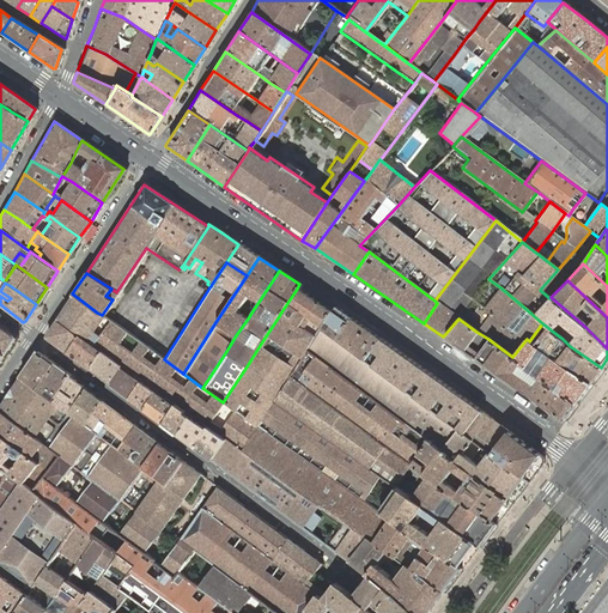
[(247,366),(223,402),(256,425),(272,401),(289,375),(304,350),(318,328),(320,326),(330,311),(297,289),(280,314),(279,316),(272,327),(267,334),(259,347),(247,366)]
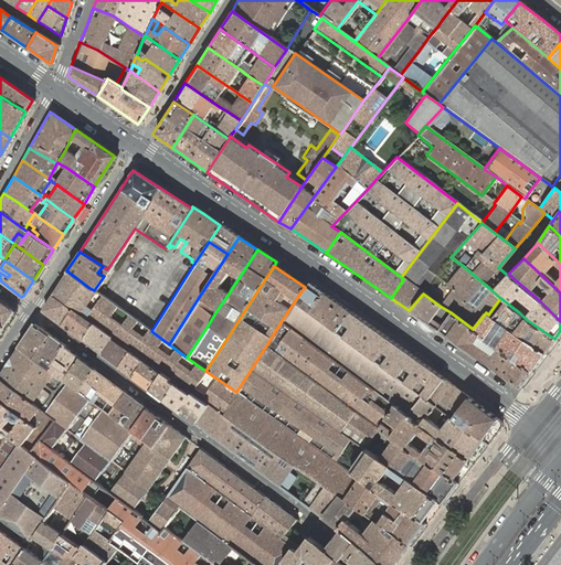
[(0,268),(0,273),(7,277),(10,275),(0,268)]
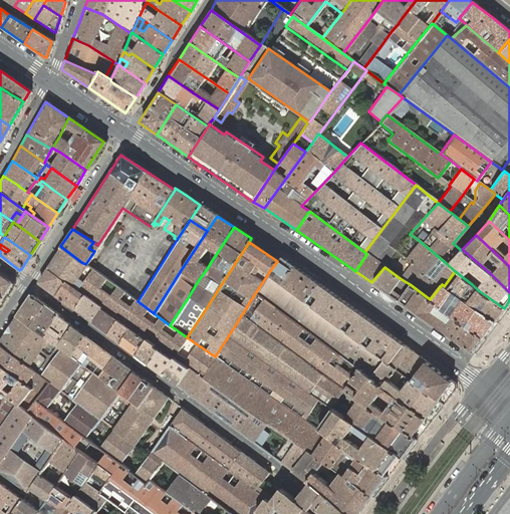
[(60,246),(46,267),(66,281),(67,282),(83,294),(100,306),(117,318),(130,327),(141,335),(146,338),(154,344),(158,347),(173,357),(188,367),(192,370),(201,377),(215,356),(187,337),(170,325),(154,313),(138,301),(112,284),(85,264),(81,262),(60,246)]
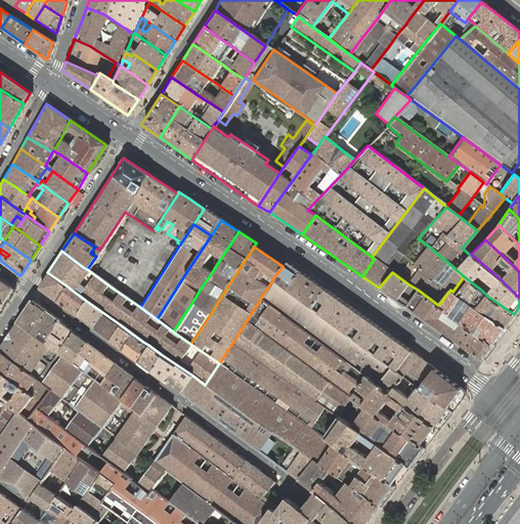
[(286,262),(283,266),(273,278),(272,280),(279,286),(280,284),(283,286),(282,288),(285,290),(298,271),(286,262)]
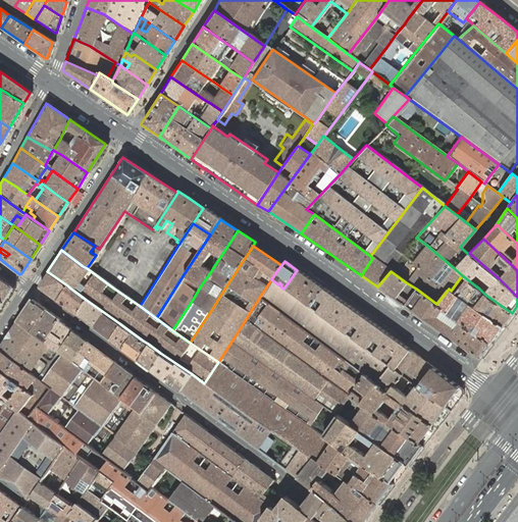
[(309,279),(297,270),(283,289),(297,298),(309,279)]
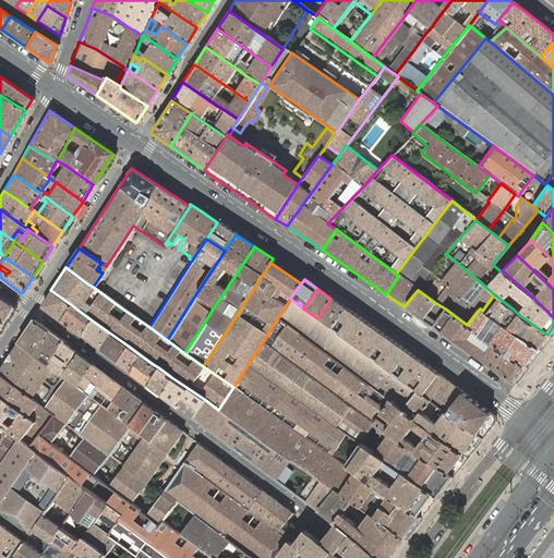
[(513,381),(524,366),(490,342),(483,337),(467,325),(458,318),(445,308),(434,302),(418,290),(404,306),(409,311),(410,311),(413,314),(429,324),(440,331),(446,336),(447,336),(513,381)]
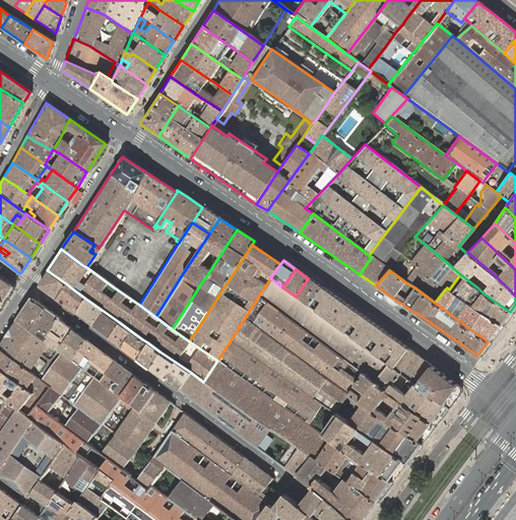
[(38,286),(55,299),(65,284),(46,271),(38,285),(38,286)]
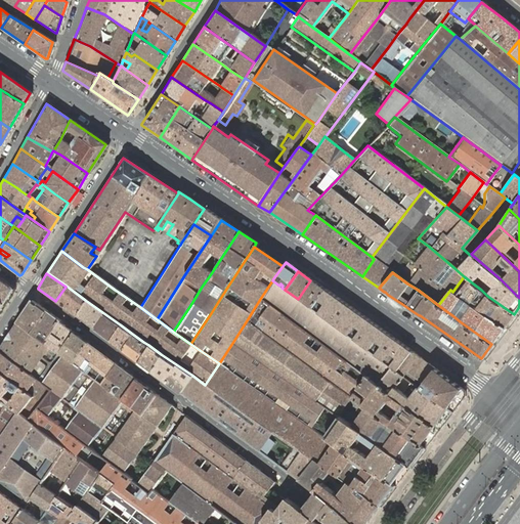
[(11,288),(0,278),(0,301),(2,303),(12,289),(11,288)]
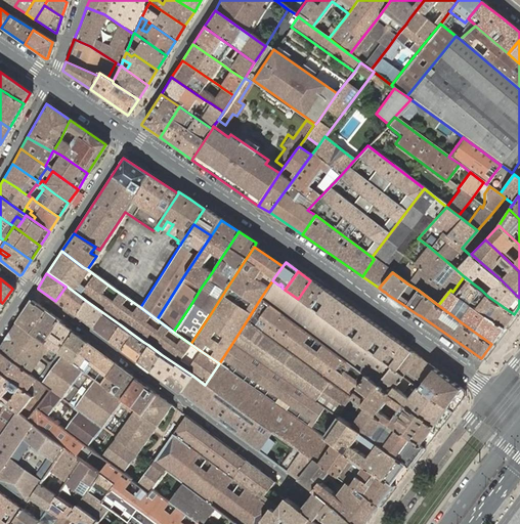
[(509,321),(514,314),(487,296),(486,295),(481,290),(473,284),(468,279),(457,295),(471,305),(505,328),(509,321)]
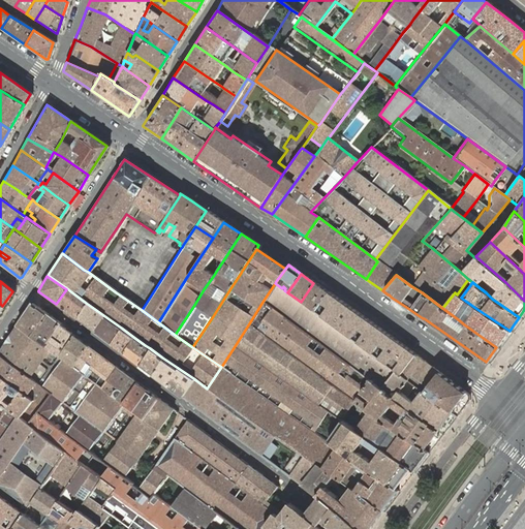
[(455,416),(422,391),(406,379),(399,374),(313,311),(301,302),(287,292),(284,290),(282,288),(275,283),(263,302),(440,434),(455,416)]
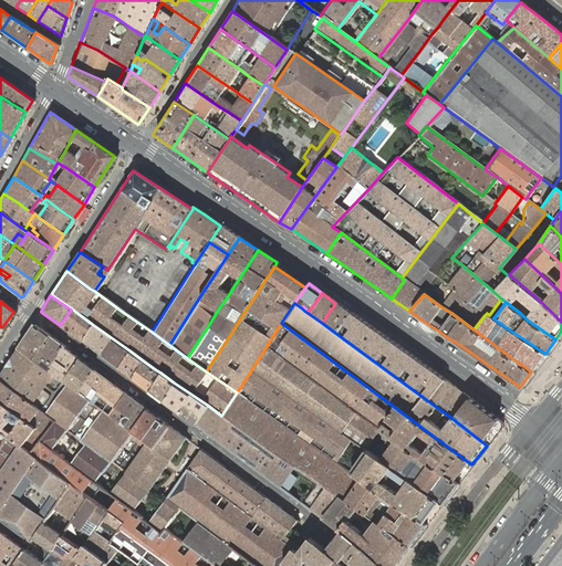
[(350,312),(335,303),(322,323),(335,333),(350,312)]
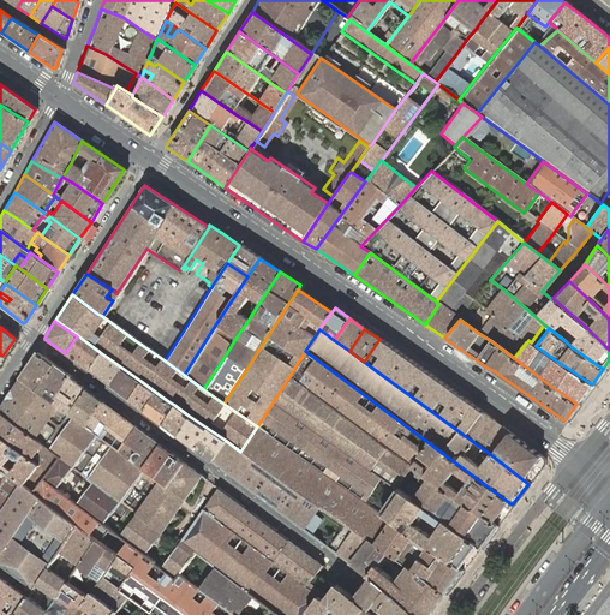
[(77,336),(65,353),(87,370),(99,353),(78,338),(77,336)]
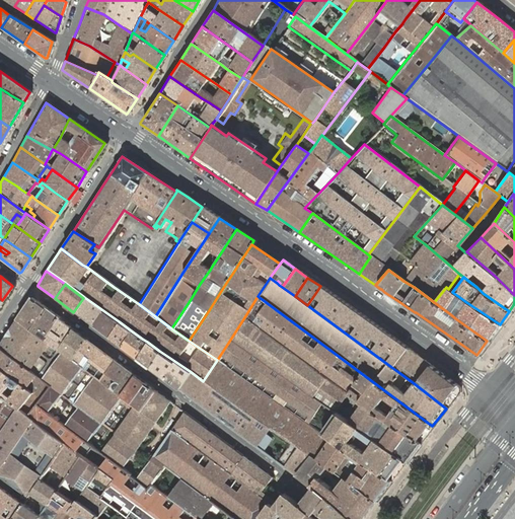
[(391,367),(406,347),(320,286),(307,305),(391,367)]
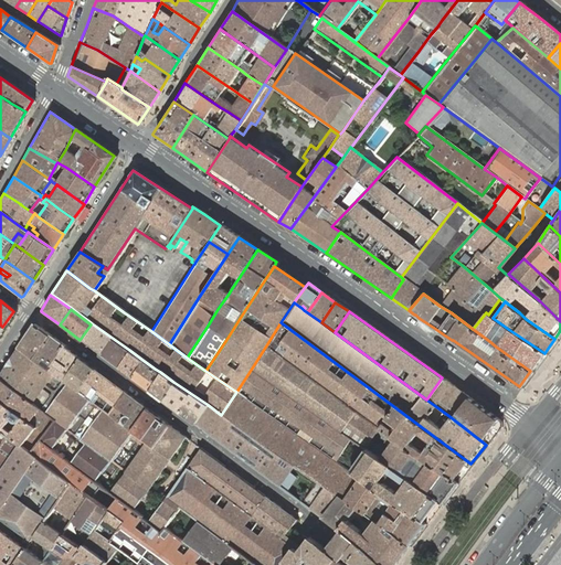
[(537,362),(544,353),(508,329),(493,318),(488,315),(486,312),(473,329),(489,341),(496,347),(530,371),(537,362)]
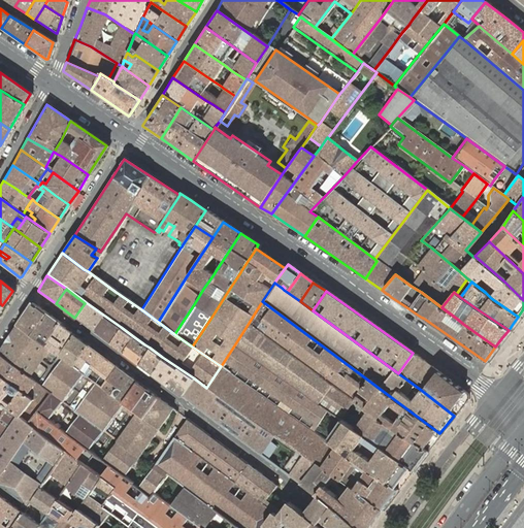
[(425,452),(439,433),(262,301),(249,323),(425,452)]
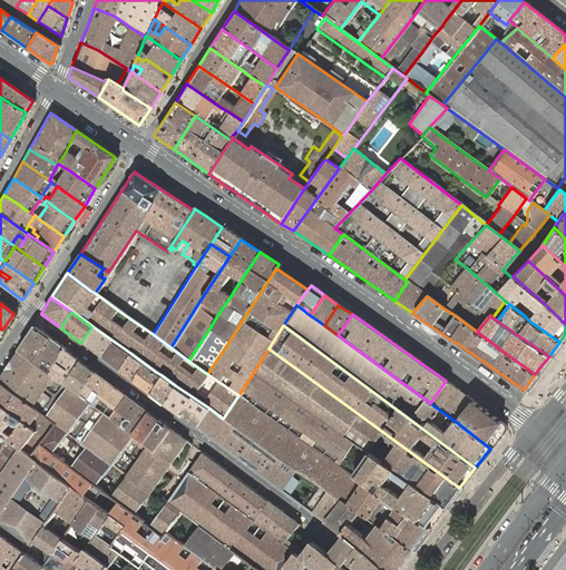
[(32,326),(16,350),(39,366),(41,362),(49,369),(61,350),(62,349),(32,326)]
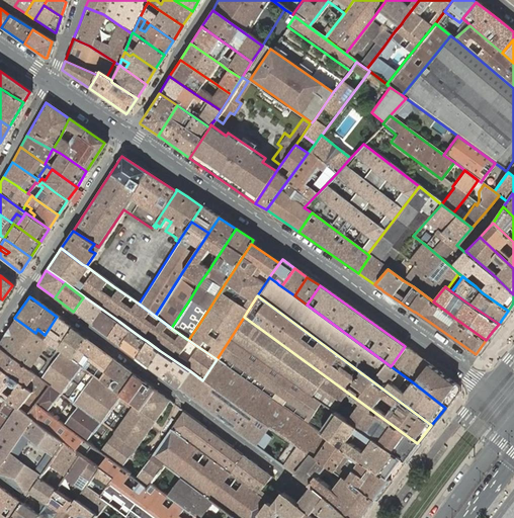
[(83,297),(73,312),(90,325),(100,310),(83,297)]
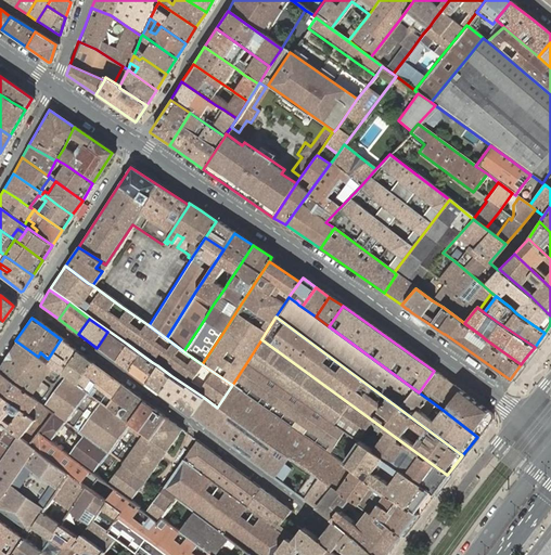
[(435,333),(437,330),(426,322),(424,325),(435,333)]
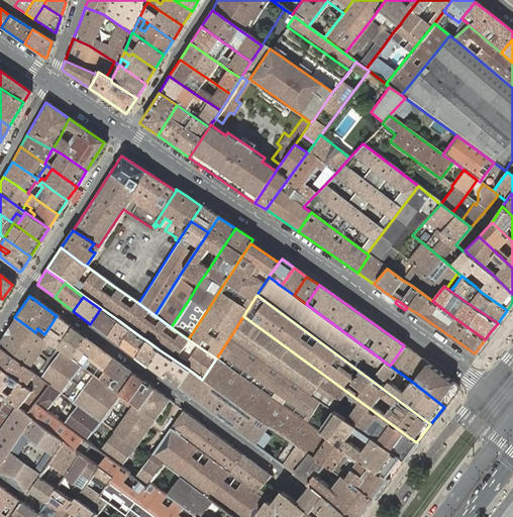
[(107,336),(117,321),(100,309),(90,324),(107,336)]
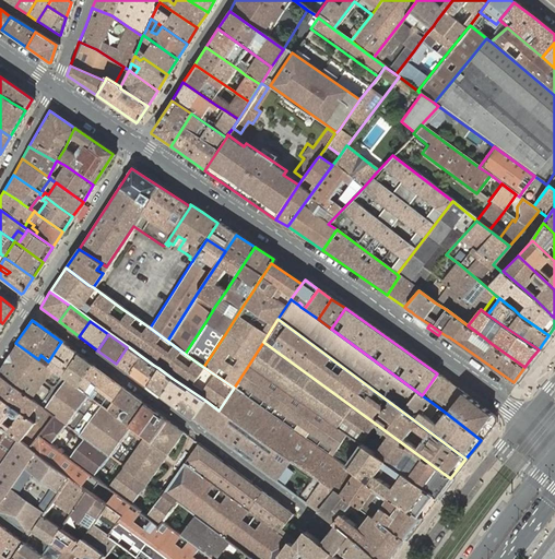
[(512,383),(514,382),(448,336),(446,340),(447,341),(450,343),(509,383),(510,384),(511,383),(512,383)]
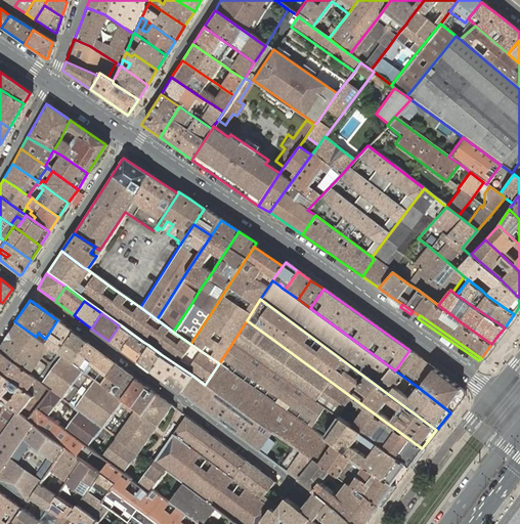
[(337,417),(404,464),(407,467),(422,448),(247,320),(232,343),(322,406),(337,417)]
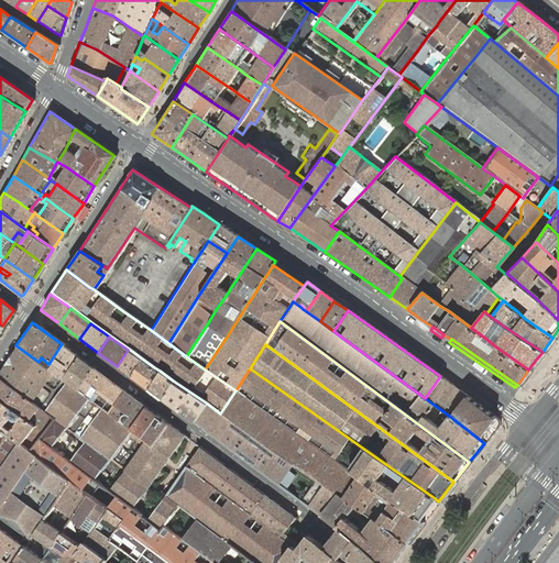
[(53,418),(42,432),(37,438),(108,490),(140,514),(139,515),(150,523),(159,530),(162,526),(174,508),(161,498),(145,487),(166,456),(182,435),(166,423),(152,445),(143,439),(140,437),(129,429),(107,411),(77,389),(62,378),(51,371),(46,367),(46,368),(39,362),(15,345),(0,371),(0,378),(29,400),(36,406),(53,418)]
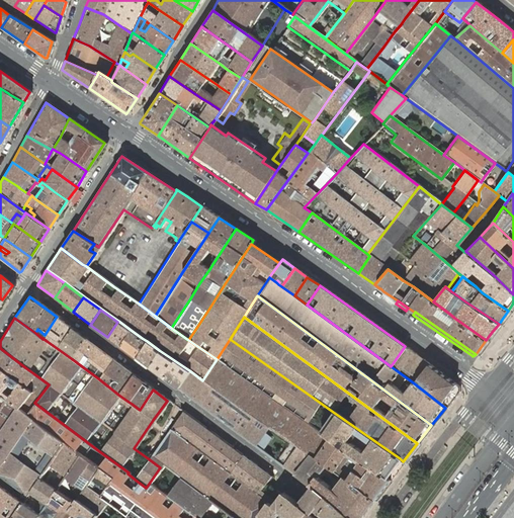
[(70,328),(56,318),(45,335),(43,338),(47,341),(57,348),(70,328)]
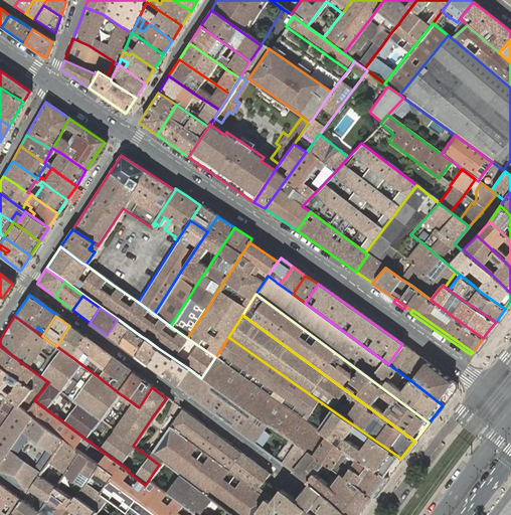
[(119,343),(129,329),(117,320),(107,335),(119,343)]
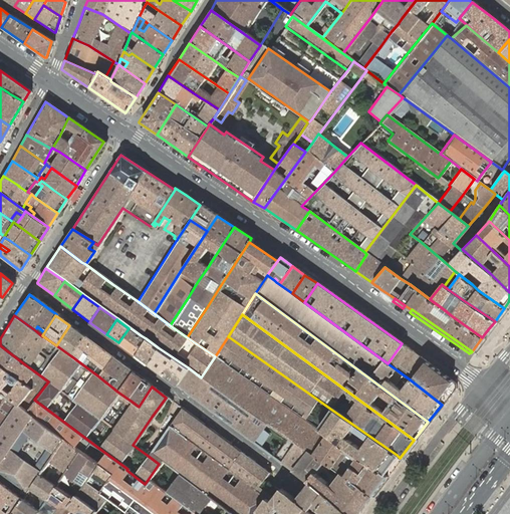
[(83,336),(69,325),(56,345),(70,355),(83,336)]
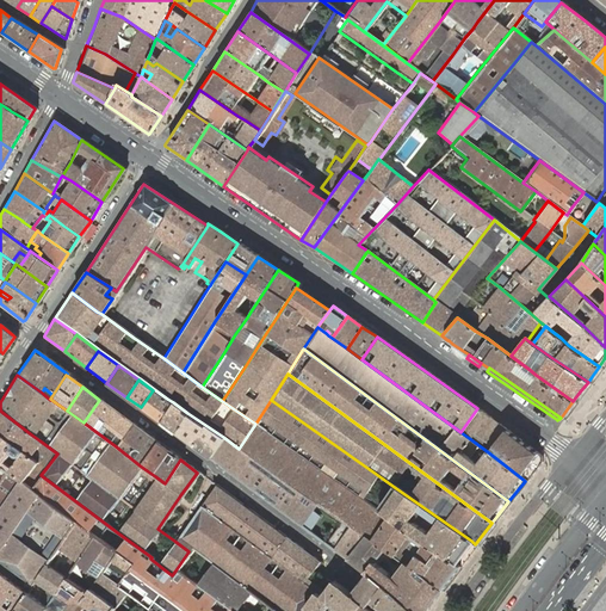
[(160,423),(173,402),(167,399),(166,400),(153,390),(141,407),(160,423)]
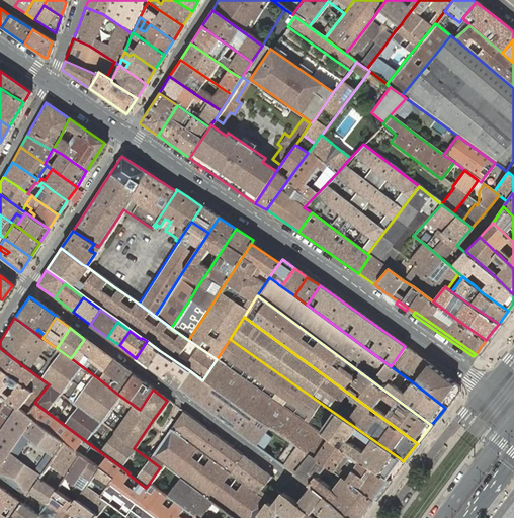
[(112,359),(84,339),(71,358),(98,378),(112,359)]
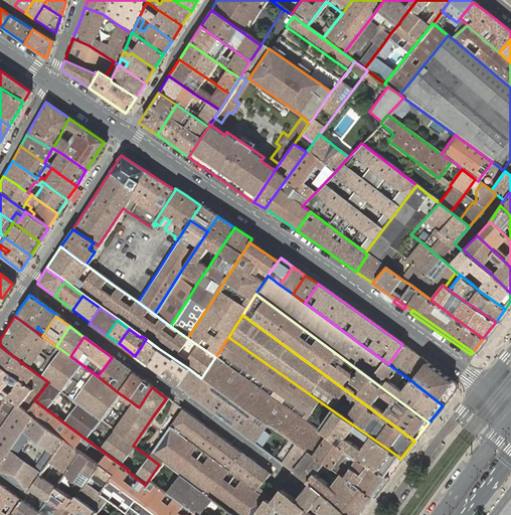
[(228,337),(215,357),(303,419),(317,399),(228,337)]
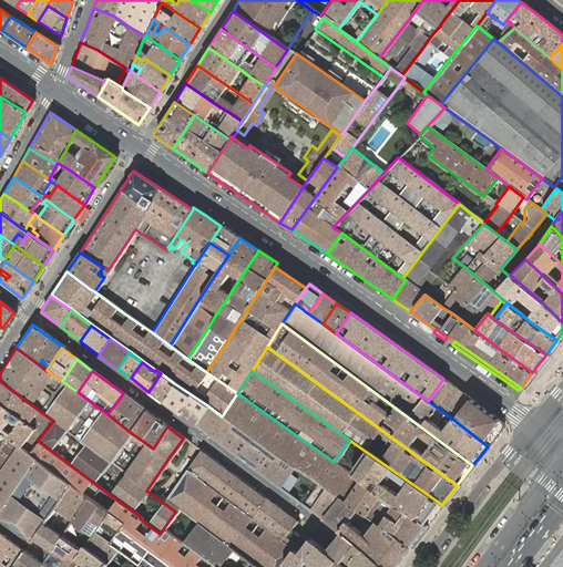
[(162,401),(173,384),(169,381),(170,380),(161,373),(149,392),(162,401)]
